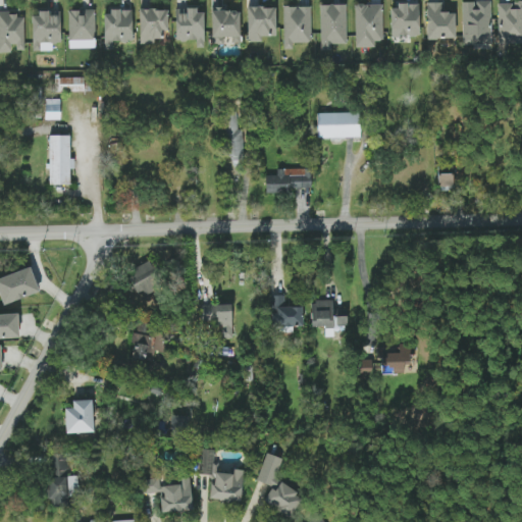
[(463,44),(491,44),(490,1),(462,1),(463,44)]
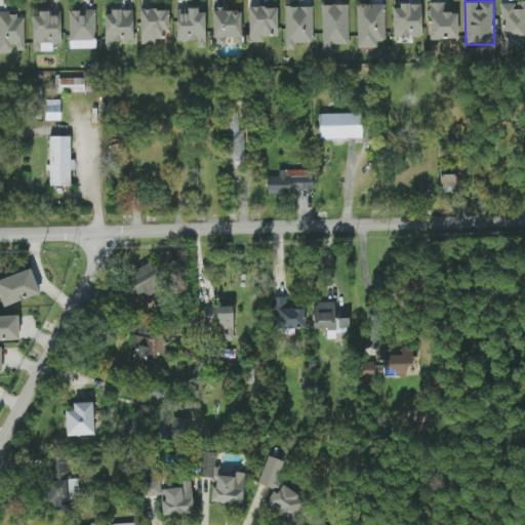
[(524,43),(524,1),(500,2),(501,44),(524,43)]
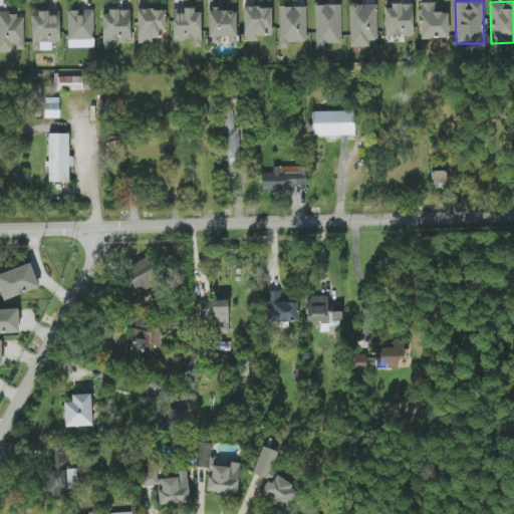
[(434,2),(420,2),(421,38),(449,38),(448,12),(435,12),(434,2)]
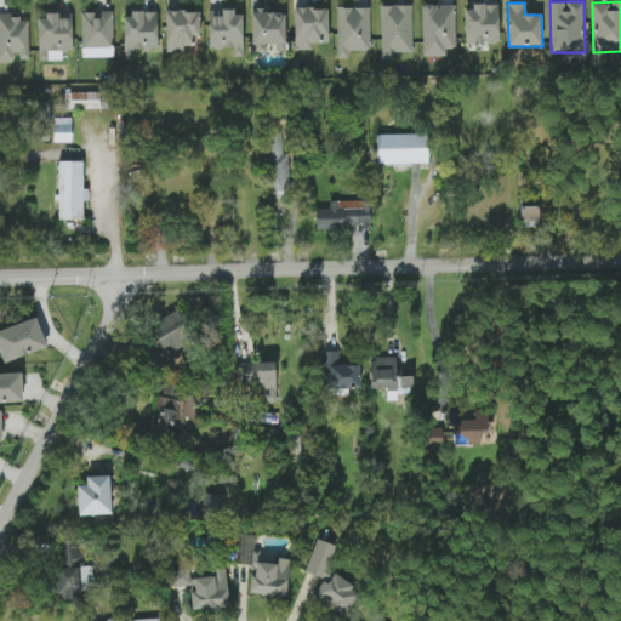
[(411,5),(381,5),(382,58),(396,58),(396,52),(412,52),(411,5)]
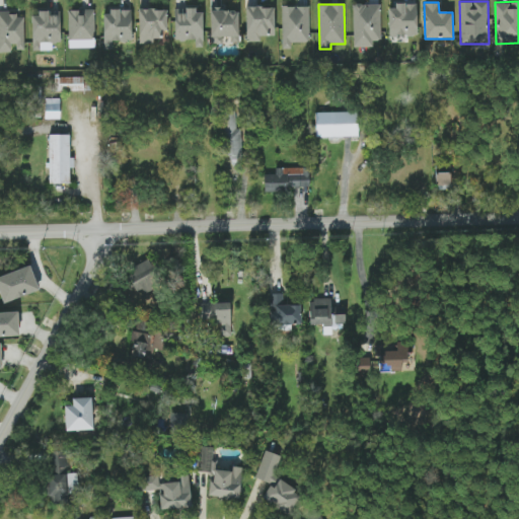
[(373,47),(372,40),(381,40),(380,4),(353,4),(354,47),(373,47)]
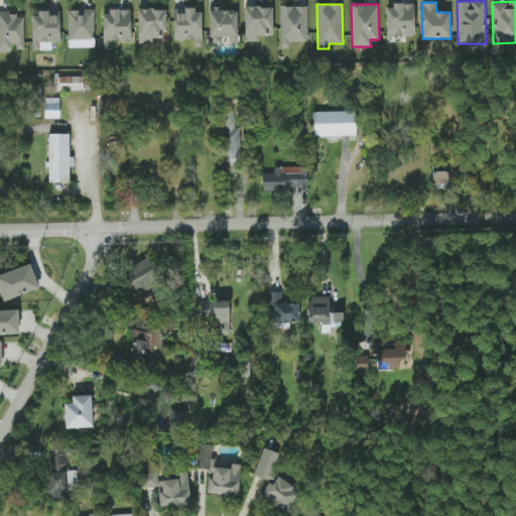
[(414,35),(414,5),(386,5),(387,35),(414,35)]
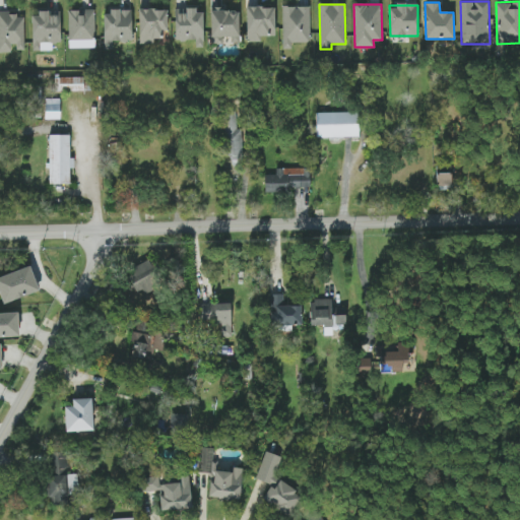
[(275,36),(274,6),(246,7),(247,42),(261,41),(261,37),(275,36)]
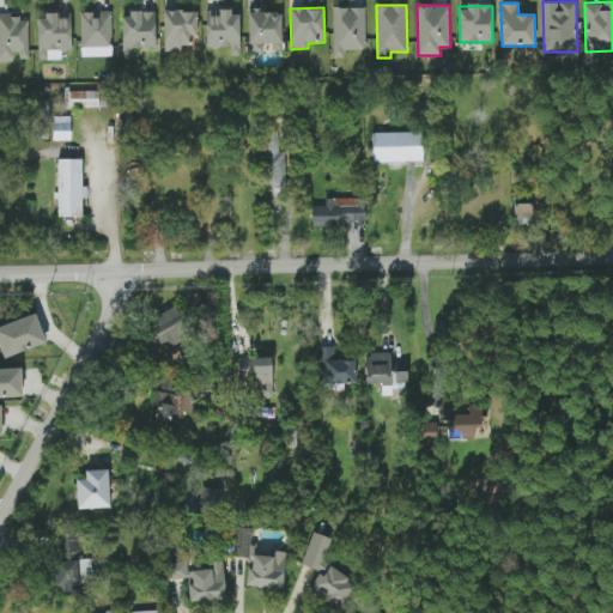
[(365,7),(333,7),(334,58),(345,56),(345,50),(366,50),(365,7)]
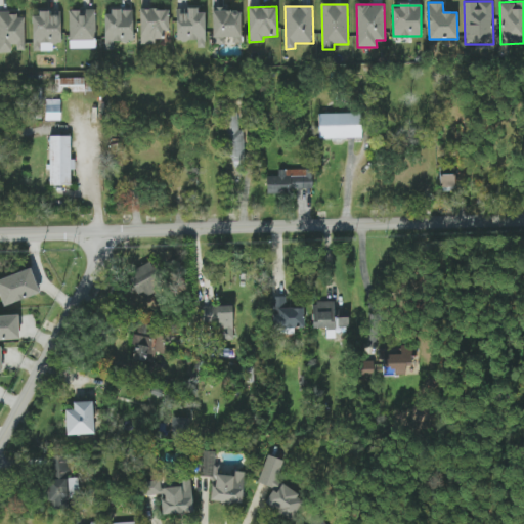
[(212,8),(213,44),(242,43),(241,11),(227,11),(227,7),(212,8)]
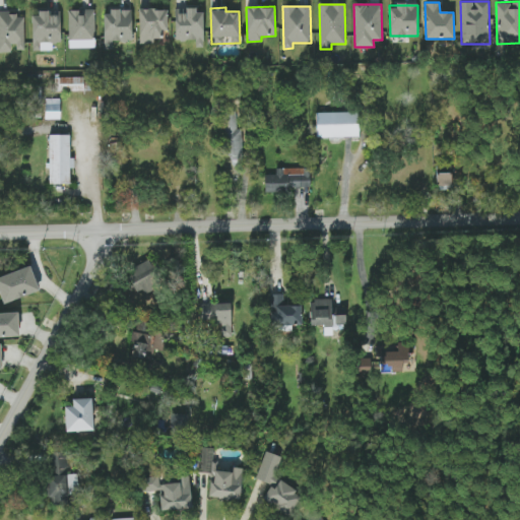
[(175,41),(196,41),(195,47),(203,47),(204,12),(196,12),(196,9),(176,8),(175,41)]
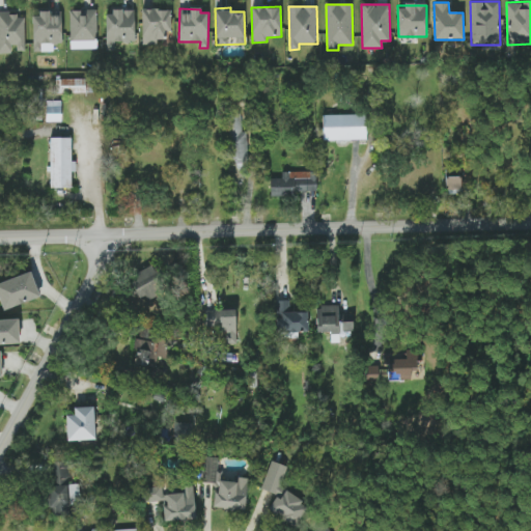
[(70,10),(71,49),(98,49),(96,9),(70,10)]
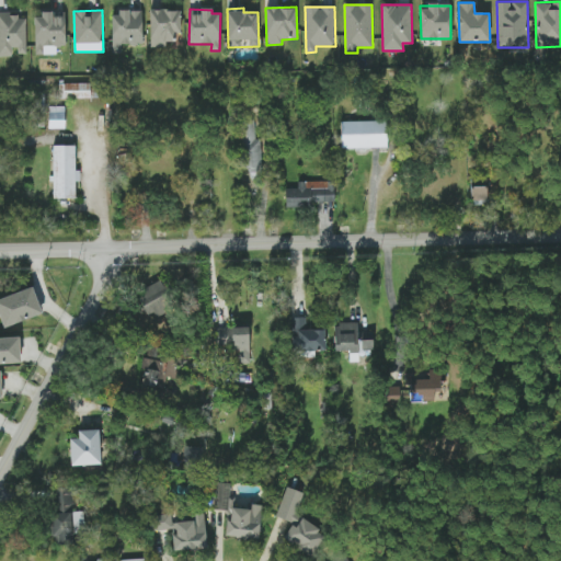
[(150,10),(150,47),(167,47),(167,42),(175,42),(175,32),(181,31),(181,10),(150,10)]
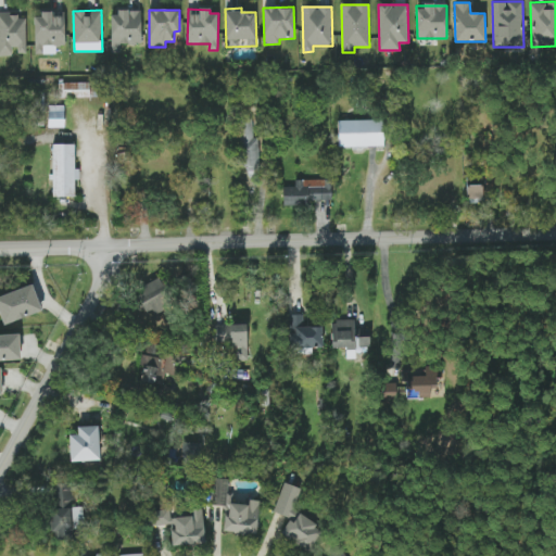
[(141,45),(141,11),(111,12),(112,52),(121,52),(121,45),(141,45)]
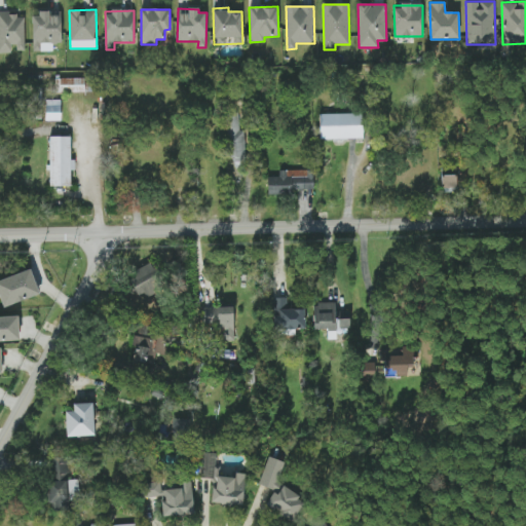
[(24,16),(16,17),(16,11),(0,11),(0,52),(13,52),(13,50),(25,50),(24,16)]
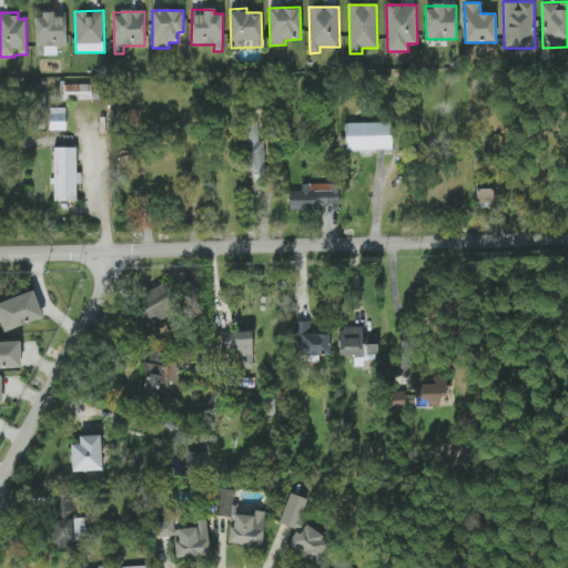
[(36,56),(57,54),(57,47),(66,47),(66,13),(34,13),(36,56)]
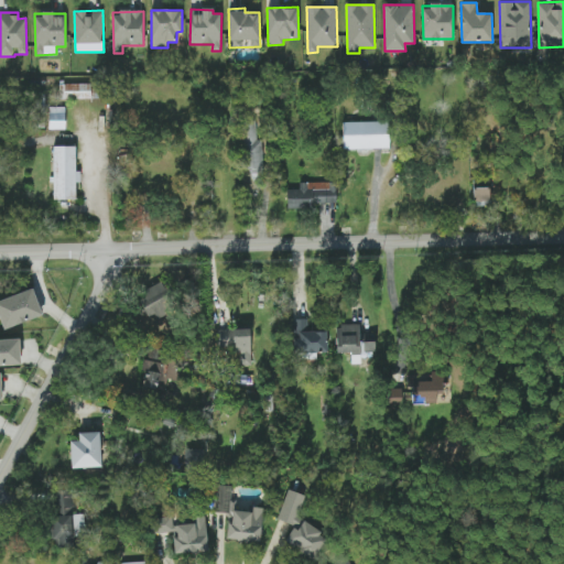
[(60,99),(90,99),(90,84),(61,84),(60,99)]
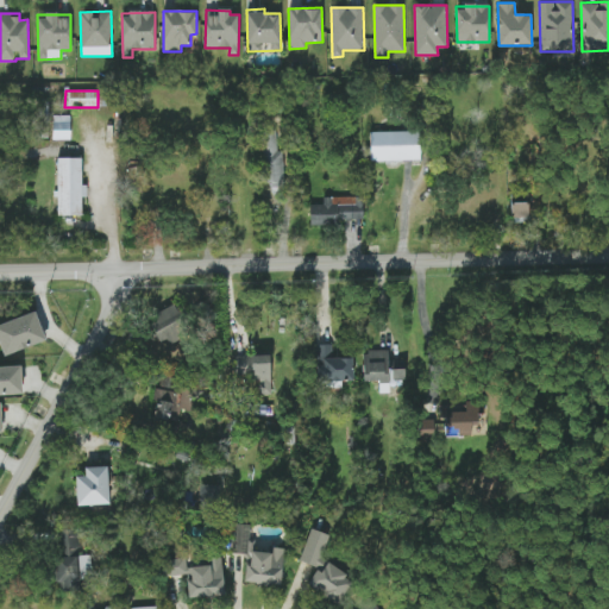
[(70,139),(70,115),(54,115),(54,139),(70,139)]
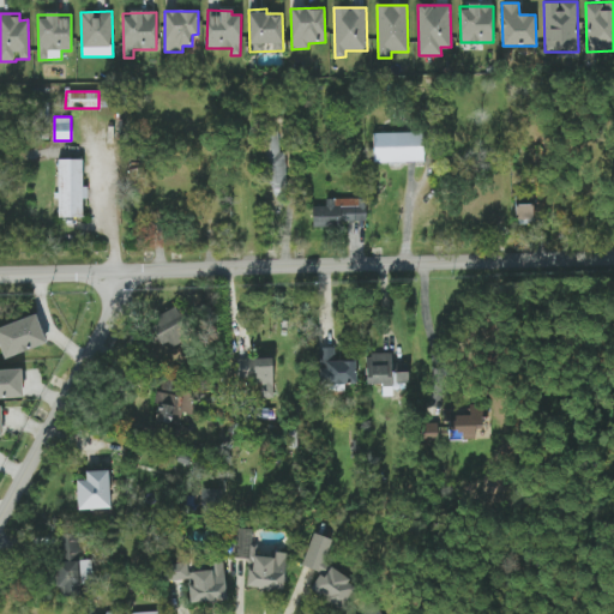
[(286,152),(280,152),(280,132),(266,132),(266,187),(286,187),(286,152)]
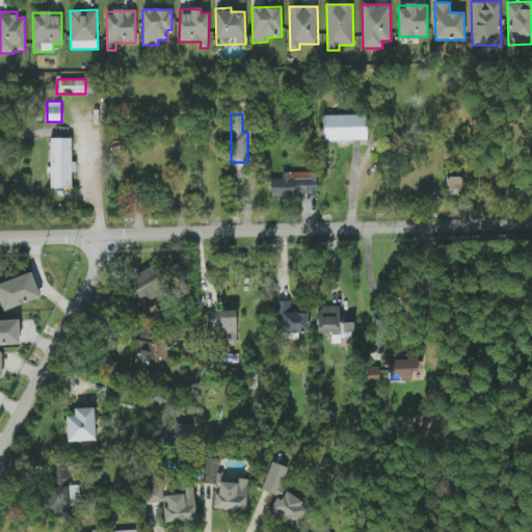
[(323,140),(367,139),(366,114),(323,115),(323,140)]
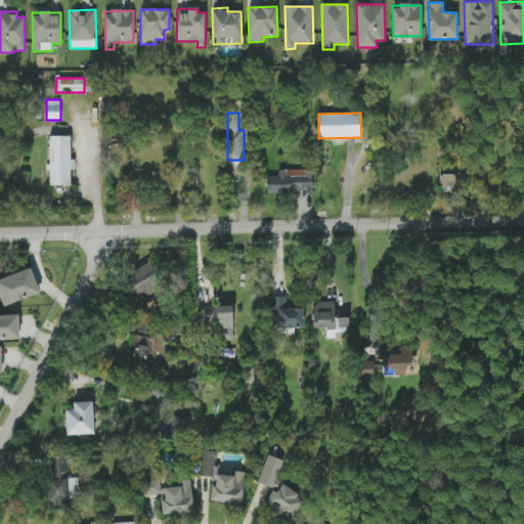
[(72,135),(49,136),(50,185),(71,185),(71,169),(73,169),(72,135)]
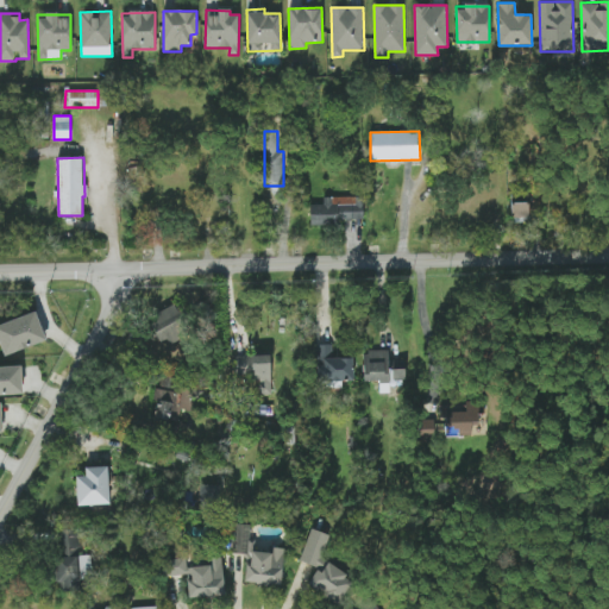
[(364,221),(363,196),(324,196),(324,205),(309,205),(311,224),(364,221)]
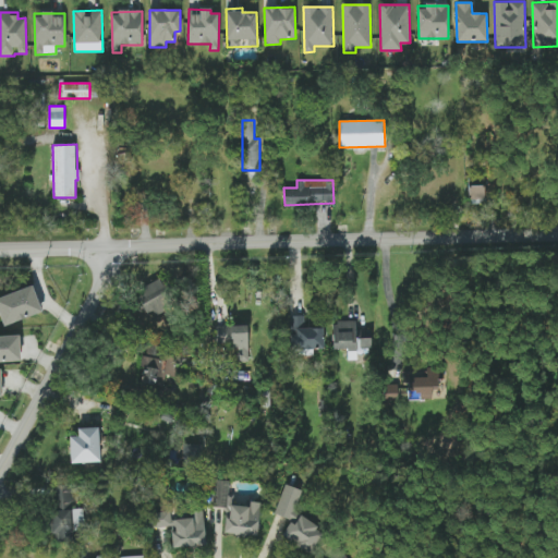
[(484,202),(484,185),(469,185),(469,201),(484,202)]
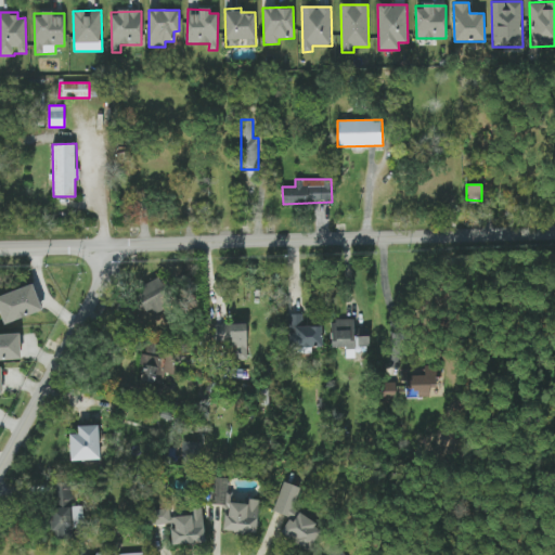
[(172,302),(158,278),(133,291),(147,315),(172,302)]
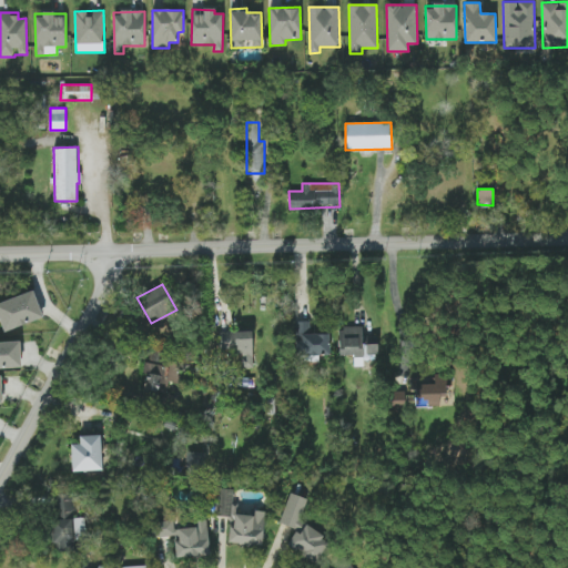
[(43,316),(32,290),(0,302),(0,322),(4,332),(43,316)]
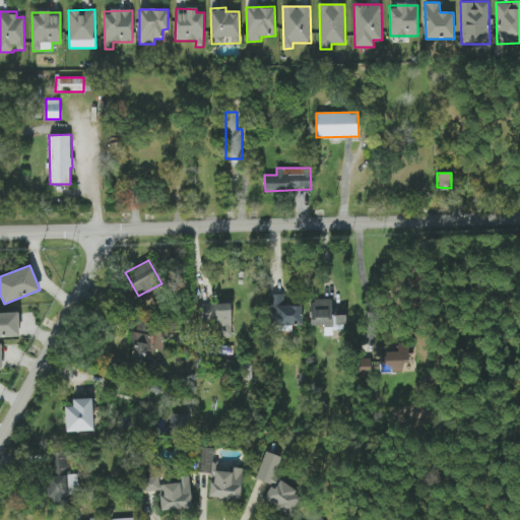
[(302,305),(284,306),(283,295),(270,295),(271,330),(293,329),(293,325),(302,325),(302,305)]
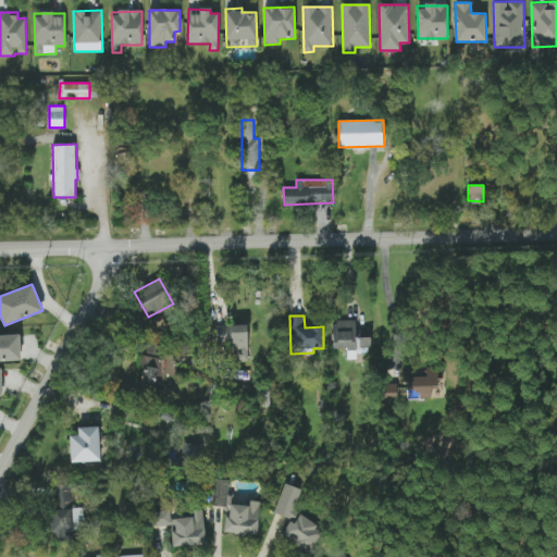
[(356,320),(332,320),(333,349),(347,348),(347,358),(356,358),(356,348),(370,347),(370,337),(356,337),(356,320)]
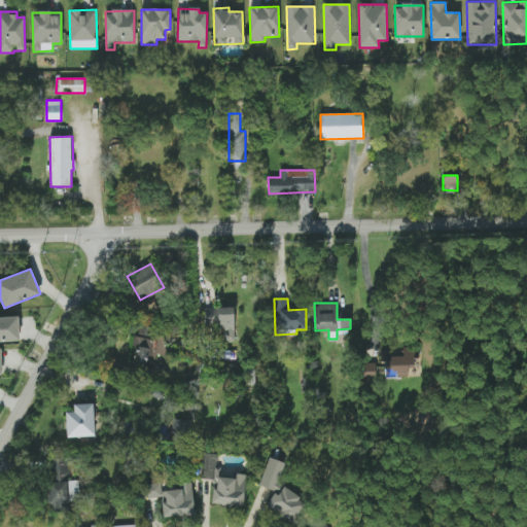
[(219,342),(235,341),(234,307),(203,308),(203,324),(219,324),(219,342)]
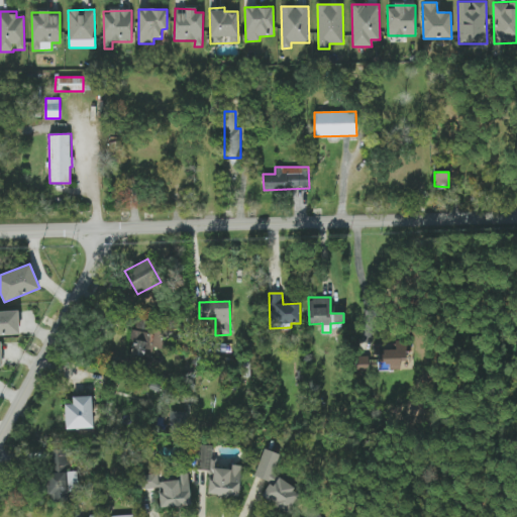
[(18,311),(0,311),(0,335),(19,335),(18,311)]
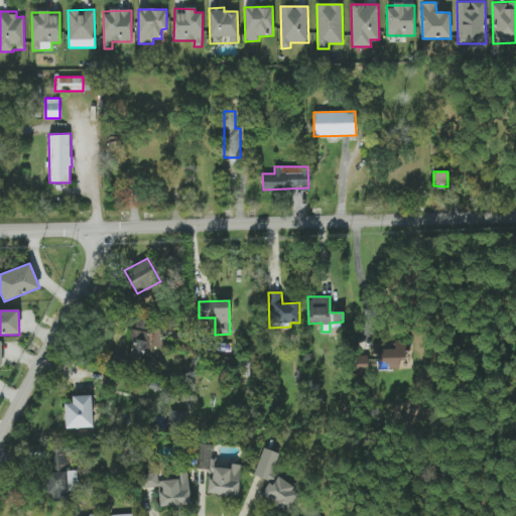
[(153,347),(160,349),(165,327),(135,320),(128,353),(151,358),(153,347)]
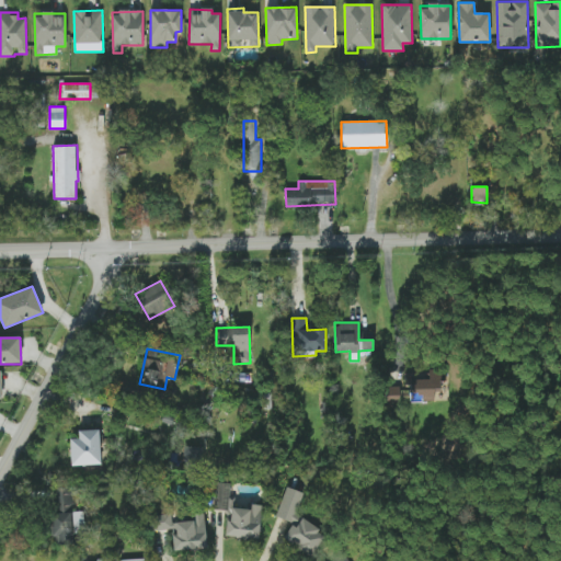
[(412,402),(434,401),(434,392),(441,392),(441,378),(411,379),(412,402)]
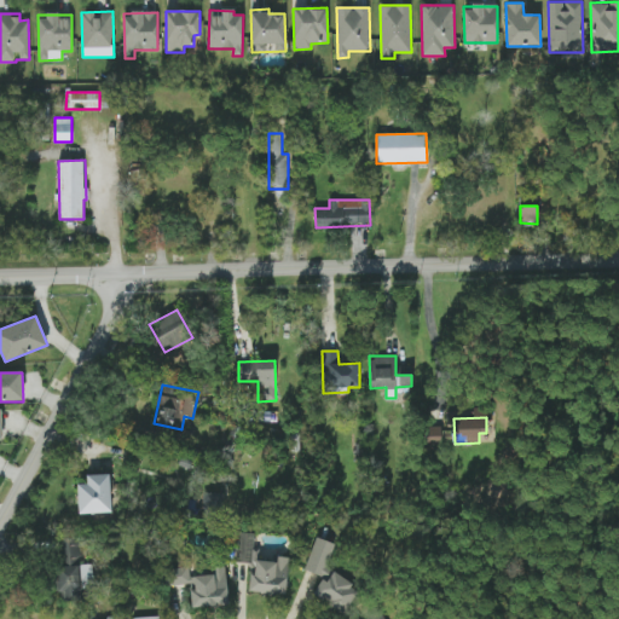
[(77,484),(79,514),(111,513),(110,474),(86,475),(87,484),(77,484)]
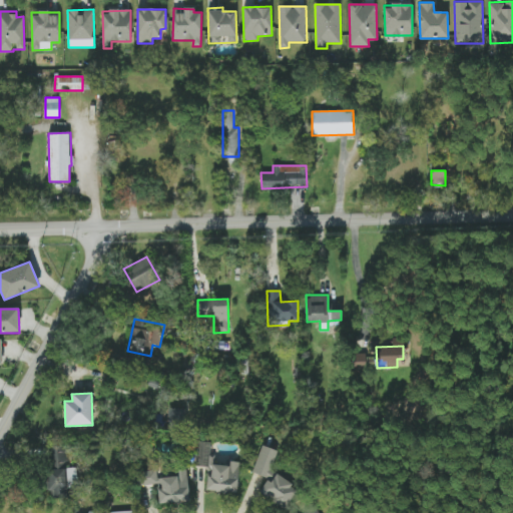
[(196,465),(211,466),(212,442),(197,442),(196,465)]
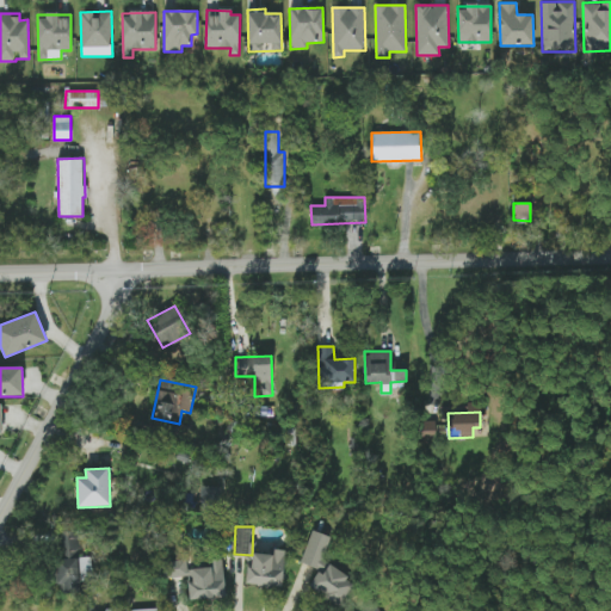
[(352,576),(322,567),(332,536),(312,530),(301,563),(318,568),(310,592),(344,603),(352,576)]
